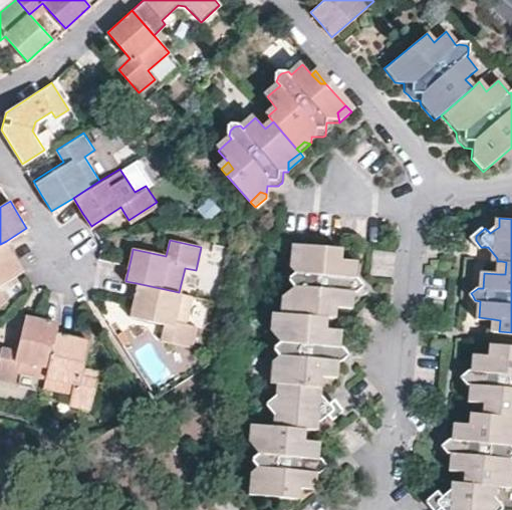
[(0,281),(22,268),(14,255),(6,241),(0,244),(0,300),(4,298),(0,291),(0,281)]
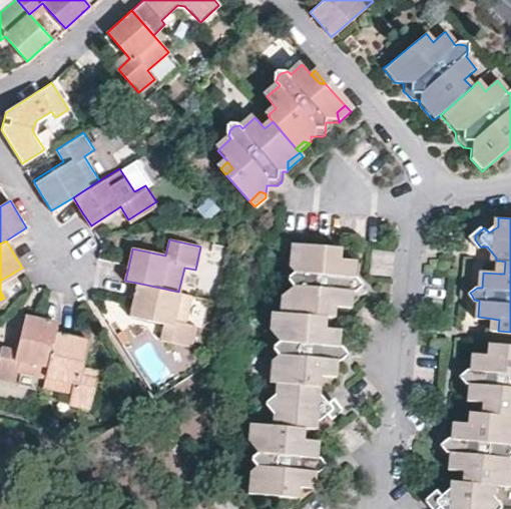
[(292,240),(289,263),(299,257),(300,241),(292,240)]
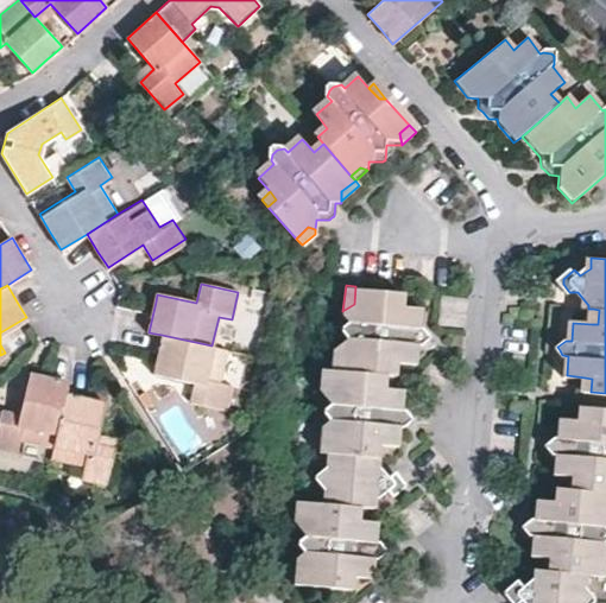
[(340,354),(339,369),(382,373),(386,373),(390,373),(392,360),(398,361),(418,362),(421,342),(423,342),(431,338),(431,334),(431,330),(425,327),(422,325),(423,306),(403,304),(397,303),(399,290),(355,286),(354,304),(342,311),(342,315),(352,322),(341,325),(340,331),(349,336),(335,347),(340,354)]
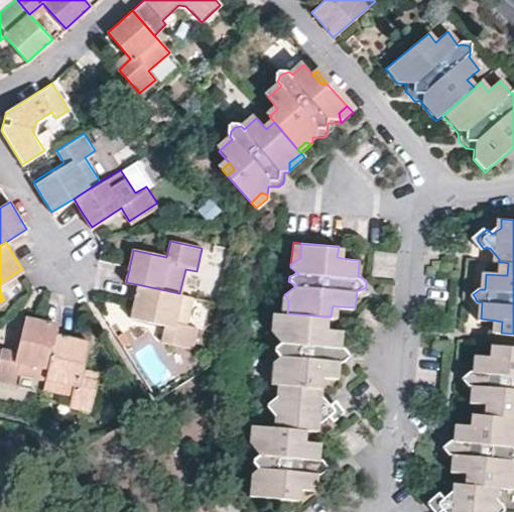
[(193,296),(179,293),(137,284),(134,301),(130,318),(164,327),(161,340),(193,348),(198,330),(185,326),(193,296)]
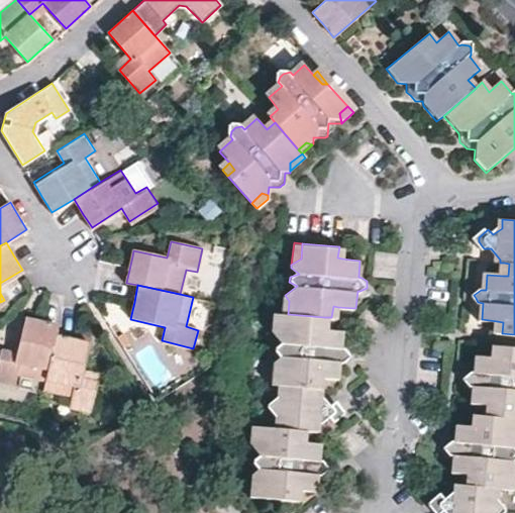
[(283,297),(280,313),(288,314),(289,301),(285,295),(283,297)]
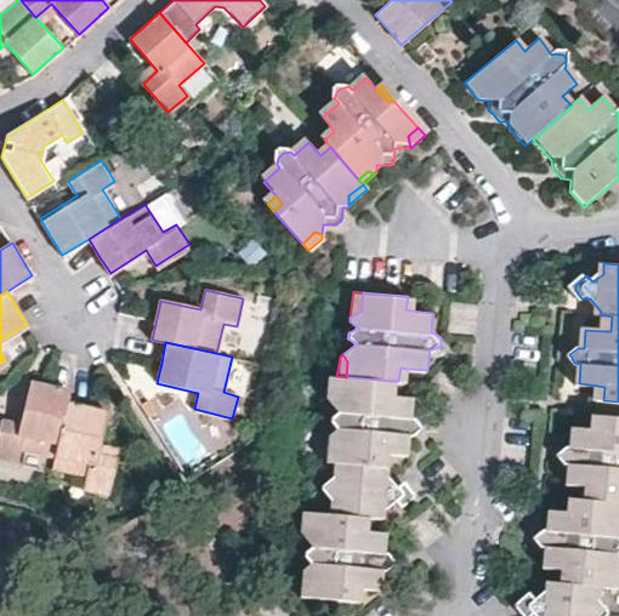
[(327,394),(329,399),(336,393),(336,376),(329,376),(327,394)]
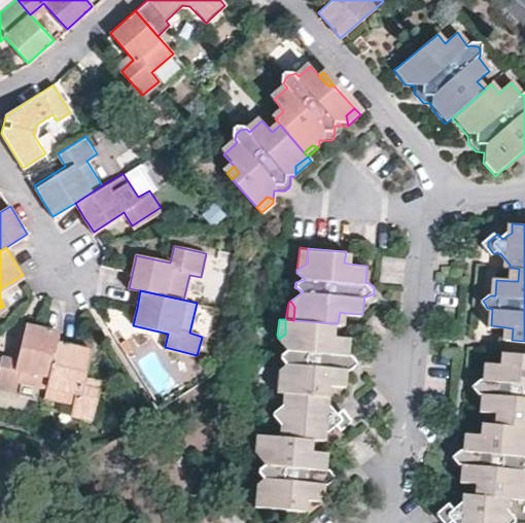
[(284,390),(291,390),(323,394),(324,383),(329,384),(346,385),(347,372),(349,371),(358,362),(358,361),(358,359),(353,354),(349,353),(350,338),(334,336),(329,336),(330,323),(293,320),(285,319),(285,334),(279,339),(287,347),(280,351),(280,355),(286,361),(280,365),(282,371),(285,379),(284,390)]
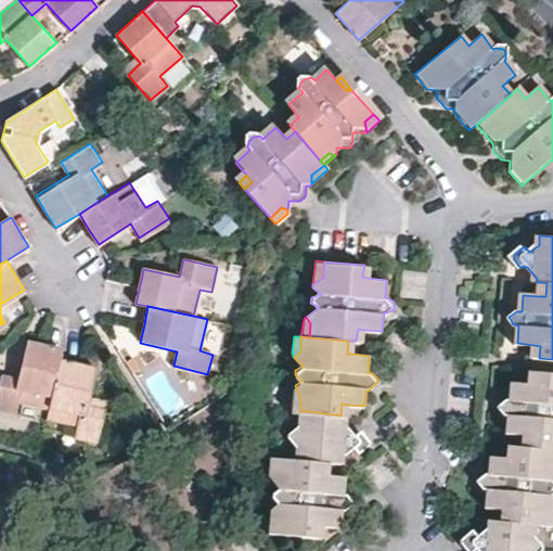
[(58,360),(60,351),(35,346),(25,344),(16,381),(0,376),(0,412),(15,415),(18,404),(47,410),(58,360)]
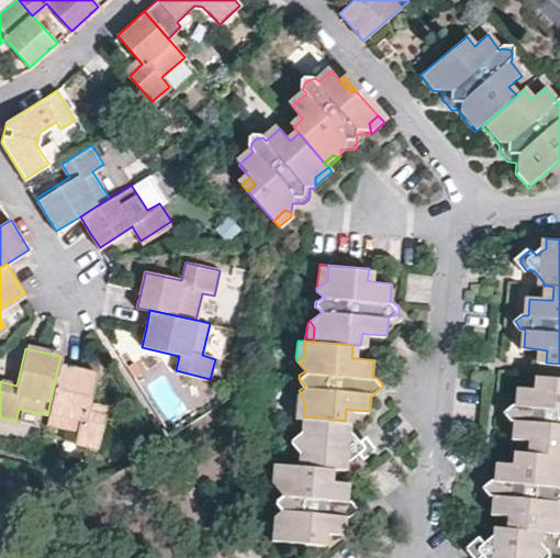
[(73,368),(58,365),(47,415),(45,425),(75,432),(73,444),(96,449),(102,415),(86,410),(93,374),(73,368)]
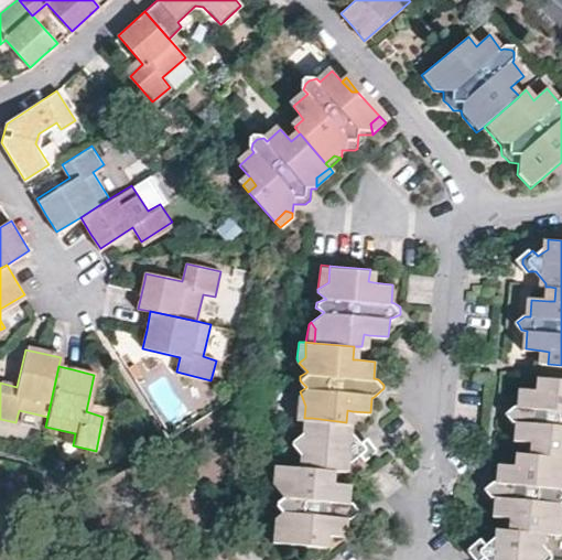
[(561,379),(546,378),(544,390),(539,390),(521,389),(519,408),(516,408),(509,413),(511,416),(515,419),(518,420),(517,438),(518,439),(535,440),(540,441),(539,454),(561,456),(561,379)]
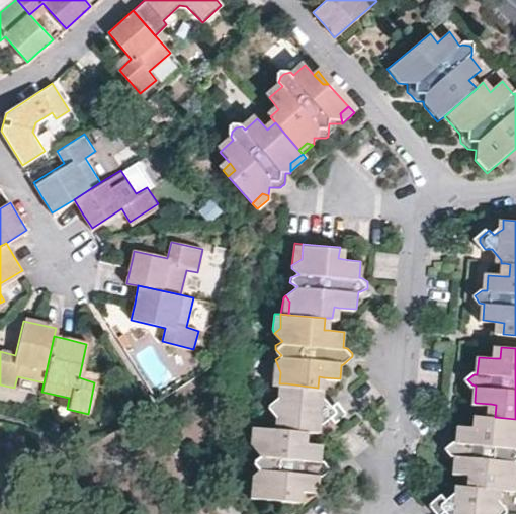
[(272,382),(279,383),(280,372),(277,364),(273,366),(272,382)]
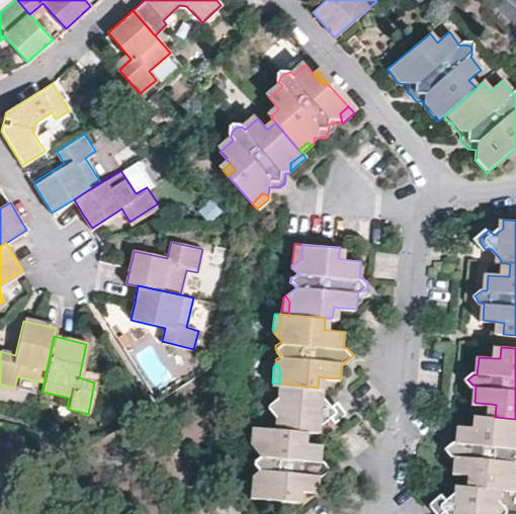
[(282,416),(282,428),(298,430),(305,430),(313,431),(314,424),(319,425),(330,417),(335,422),(346,417),(347,414),(347,410),(340,402),(332,406),(324,394),(324,388),(323,388),(318,388),(286,383),(284,397),(278,396),(278,398),(267,402),(266,405),(275,415),(282,416)]
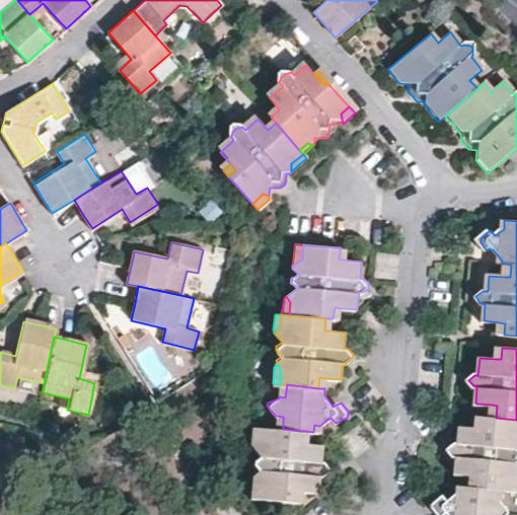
[(276,416),(274,428),(283,429),(283,417),(276,416)]
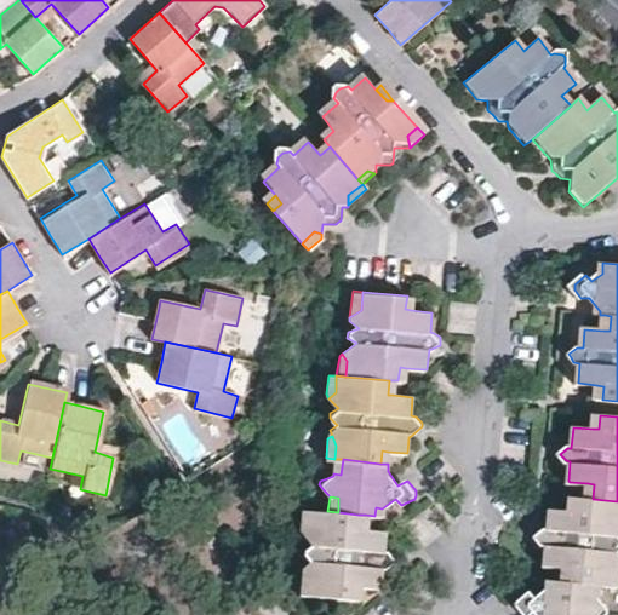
[(571,499),(570,511),(577,512),(579,498),(573,496),(572,498),(571,499)]
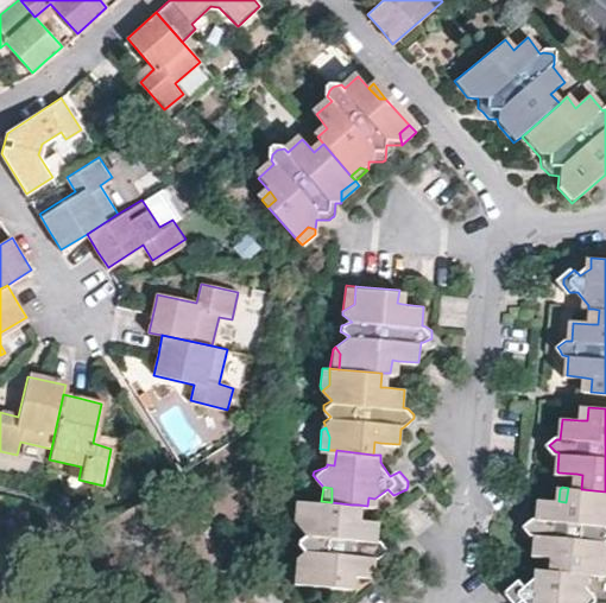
[(605,492),(581,489),(574,489),(568,488),(566,502),(559,501),(542,500),(540,500),(540,501),(537,520),(532,520),(524,525),(528,528),(531,533),(535,534),(534,552),(534,553),(535,553),(553,556),(559,556),(557,572),(574,573),(584,575),(595,576),(598,559),(605,553),(605,541),(603,538),(605,537),(605,522),(604,521),(605,519),(605,492)]
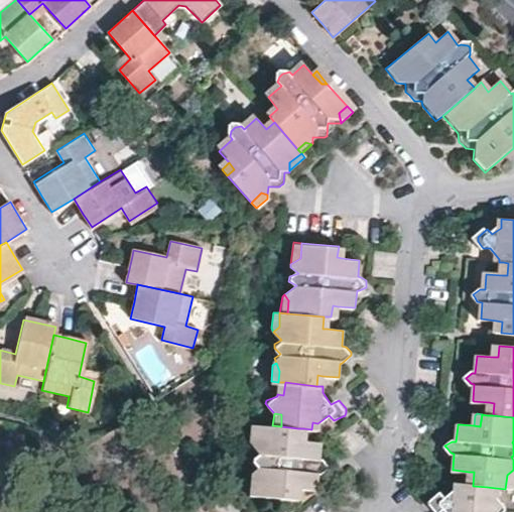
[(248,439),(252,442),(256,438),(258,424),(249,423),(248,439)]
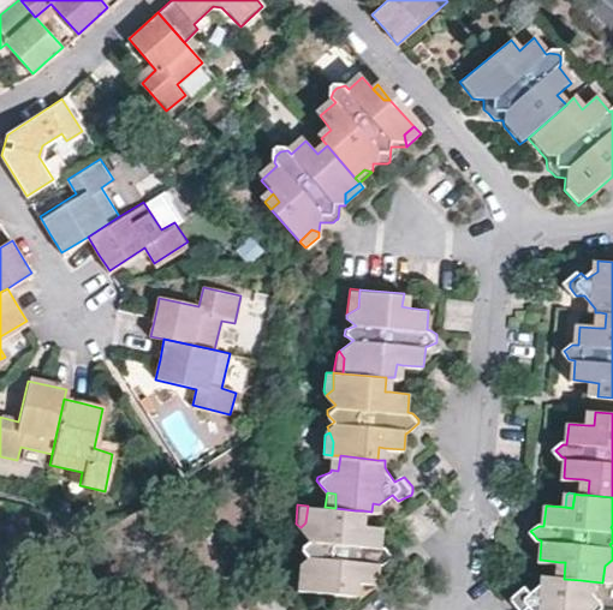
[(347,580),(356,580),(375,582),(375,574),(376,562),(381,562),(387,557),(387,552),(382,545),(379,545),(380,533),(381,527),(361,525),(353,525),(355,510),(335,508),(325,507),(308,506),(305,522),(301,527),(308,538),(301,544),(299,551),(308,556),(298,563),(302,569),(305,574),(304,590),(346,594),(347,580)]
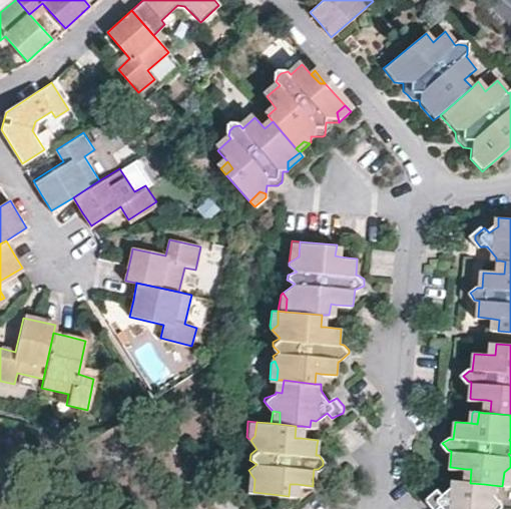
[(510,486),(510,467),(504,472),(502,486),(510,486)]
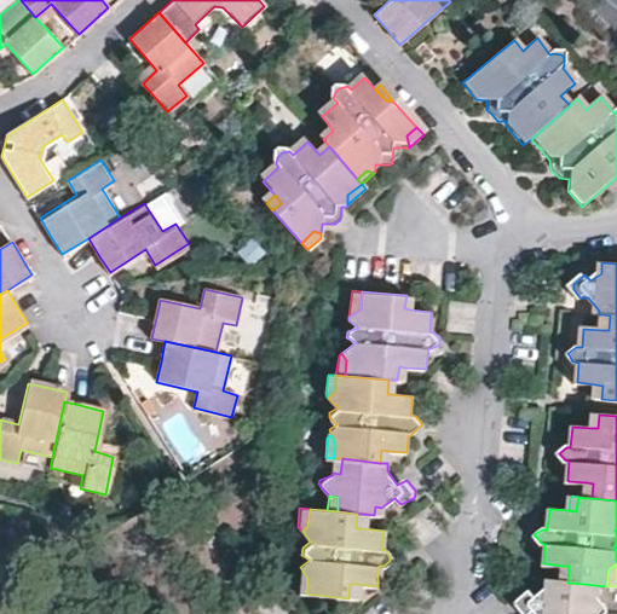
[(298,592),(306,594),(307,578),(304,573),(298,578),(297,591),(298,592)]
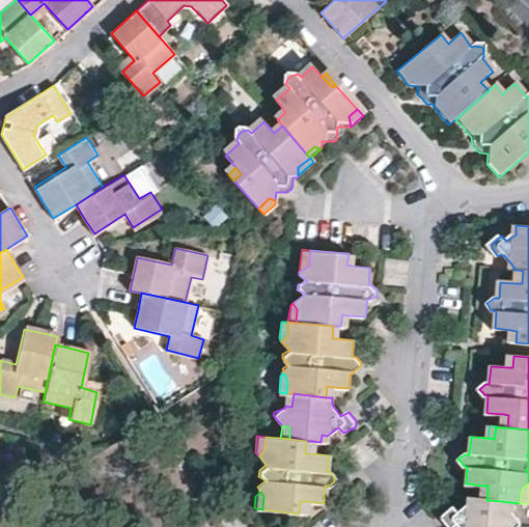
[(518,520),(508,512),(501,511),(501,501),(486,500),(481,499),(465,498),(464,505),(453,510),(448,505),(439,511),(439,515),(439,518),(446,525),(451,522),(455,526),(516,526),(518,526),(518,520)]
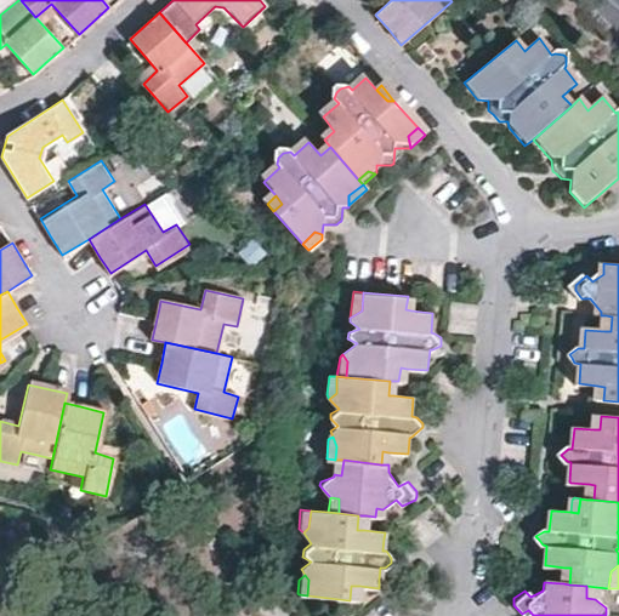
[(595,599),(596,587),(586,586),(586,598),(595,599)]
